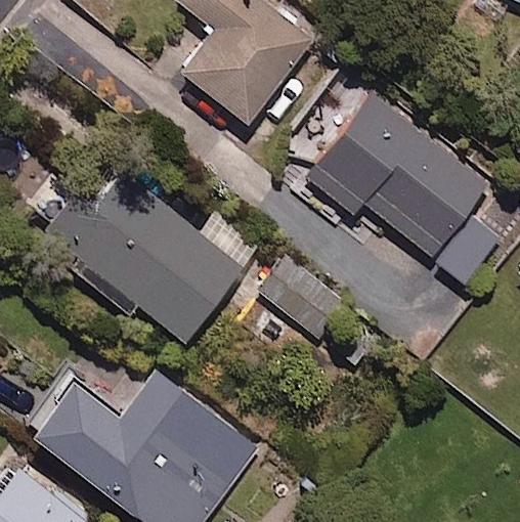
[(314,39),(263,0),(173,0),(213,31),(180,75),(248,126),(314,39)]
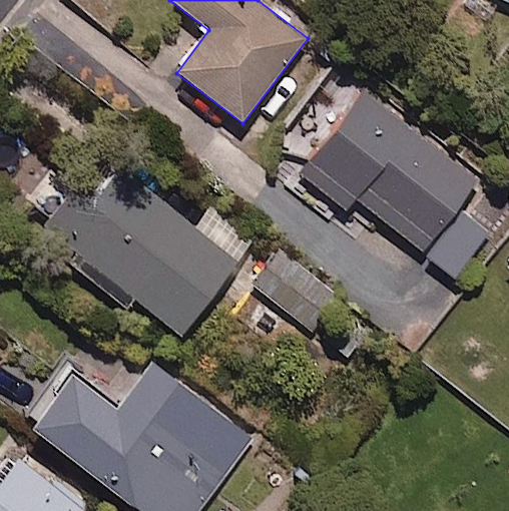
[(480,180),(367,90),(301,174),(348,211),(358,199),(455,277),(493,229),(461,204),(480,180)]
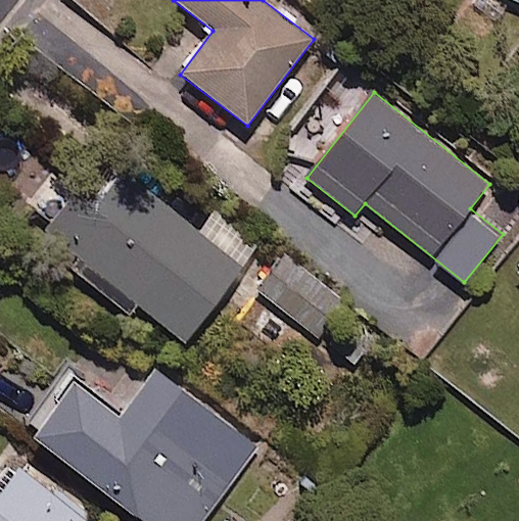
[(198,230),(124,169),(71,232),(53,253),(128,316),(137,303),(184,342),(265,244),(219,205),(198,230)]
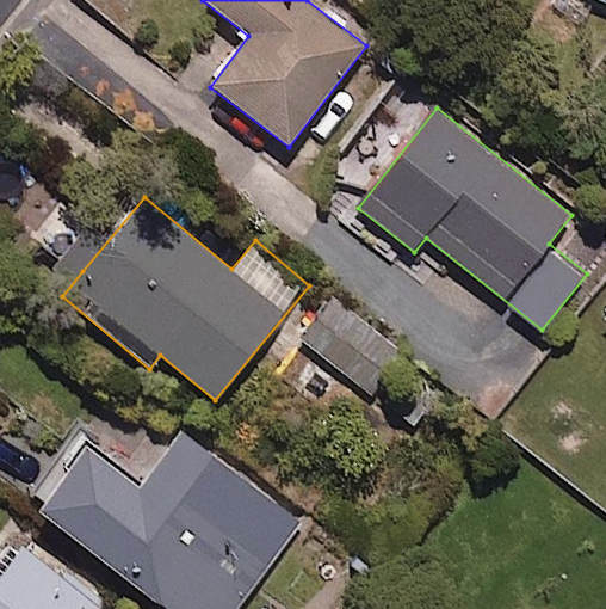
[(409,354),(336,295),(302,338),(375,395),(409,354)]
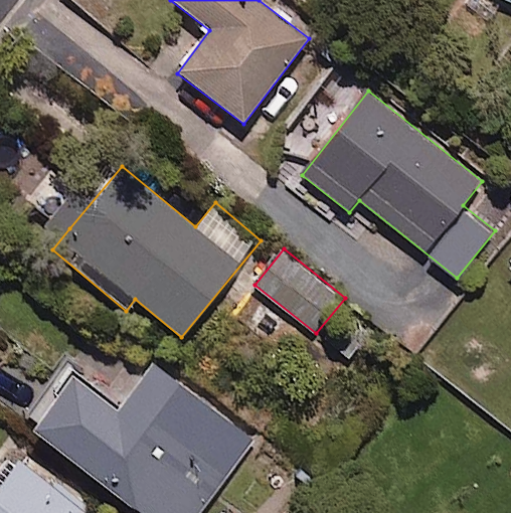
[(200,512),(256,439),(152,363),(122,406),(71,370),(27,431),(139,512),(200,512)]
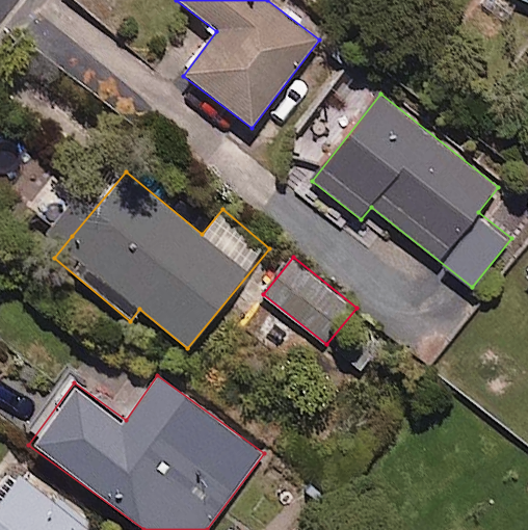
[(90,529),(19,473),(0,496),(0,529),(90,529)]
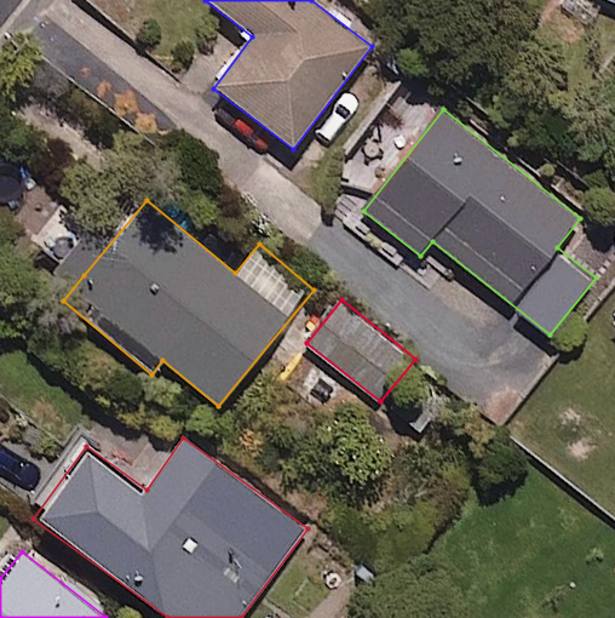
All buildings are outlined.
